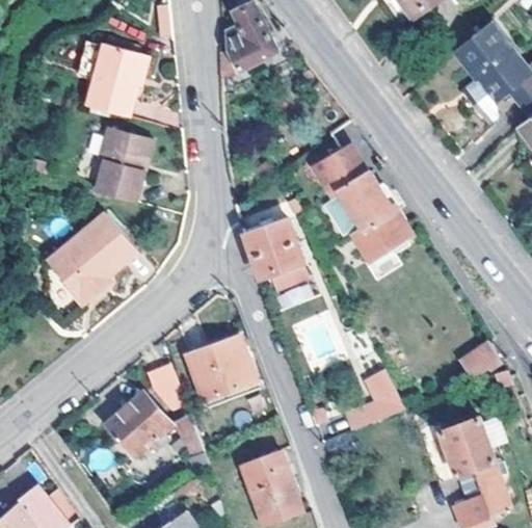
[(230,46),(237,68),(277,49),(257,0),(242,0),(236,3),(234,9),(239,23),(225,27),(230,46)]
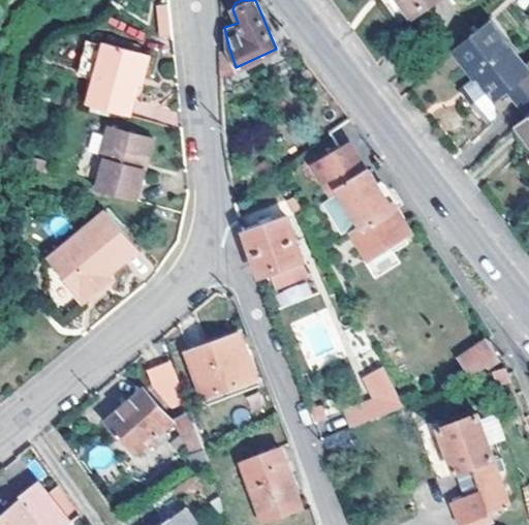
[(403,0),(410,10),(425,0),(403,0)]
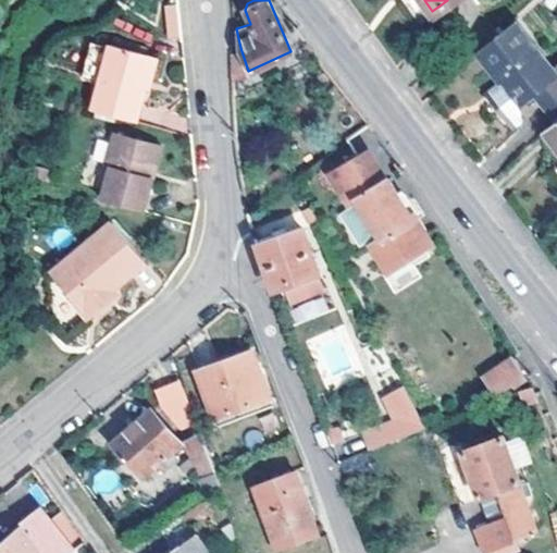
[(490,37),(499,29),(489,15),(479,23),(490,37)]
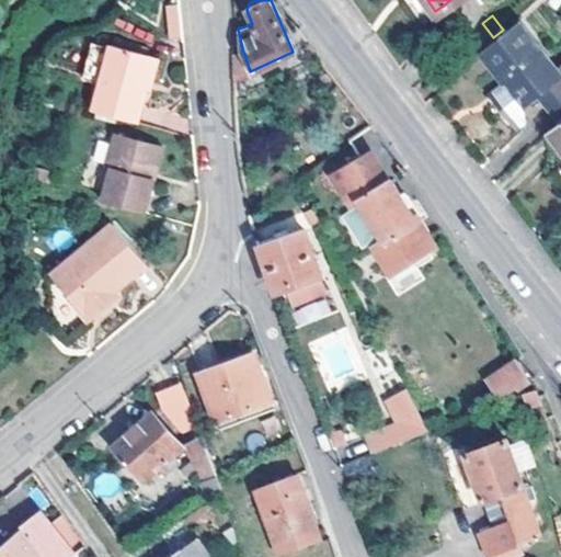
[(535,92),(556,121),(558,120),(560,115),(560,76),(522,22),(481,49),(500,76),(485,84),(505,112),(535,92)]
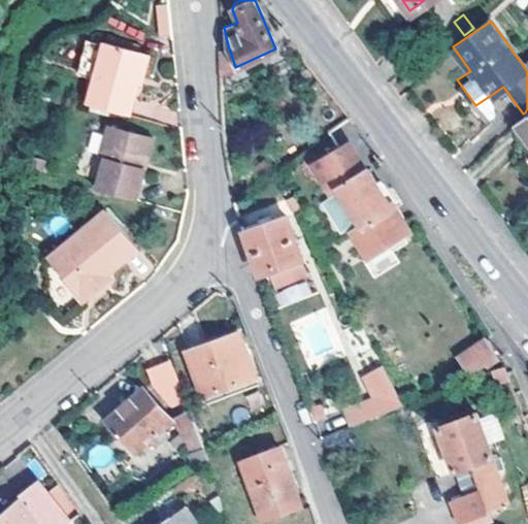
[(221,73),(235,67),(228,45),(220,51),(221,73)]
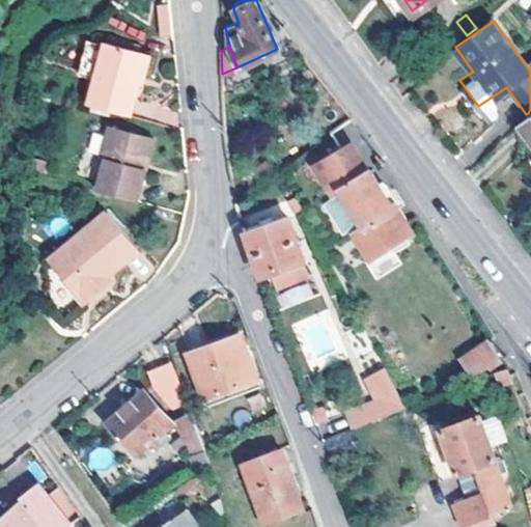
[(134,57),(92,51),(83,115),(128,122),(133,89),(130,89),(134,57)]
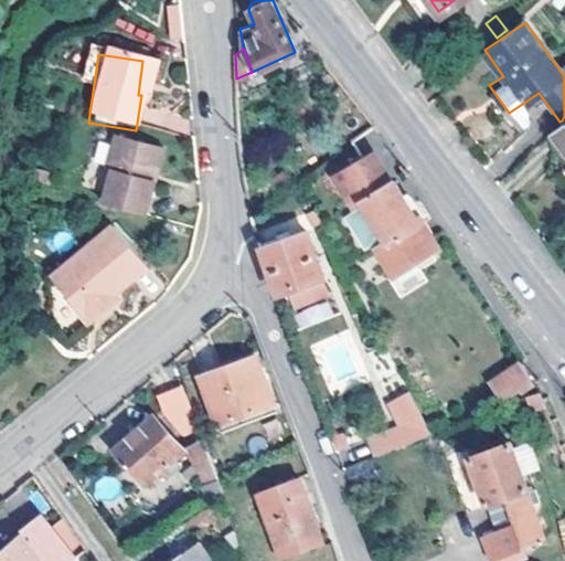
[(138,95),(141,95),(145,96),(150,62),(142,61),(138,95)]
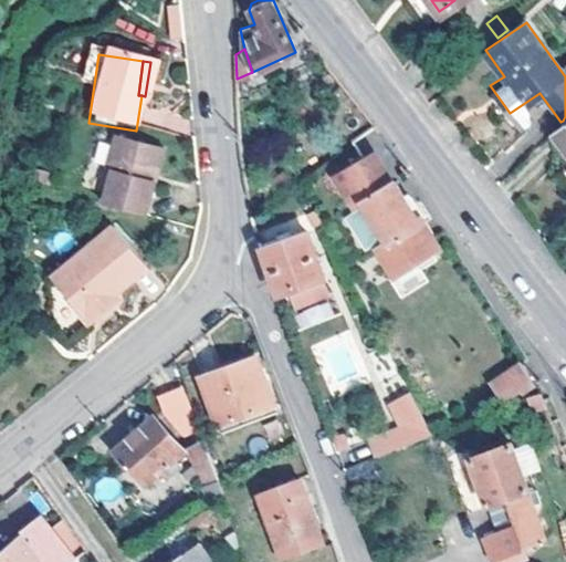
[(565,117),(563,121),(551,132),(565,157),(565,117)]
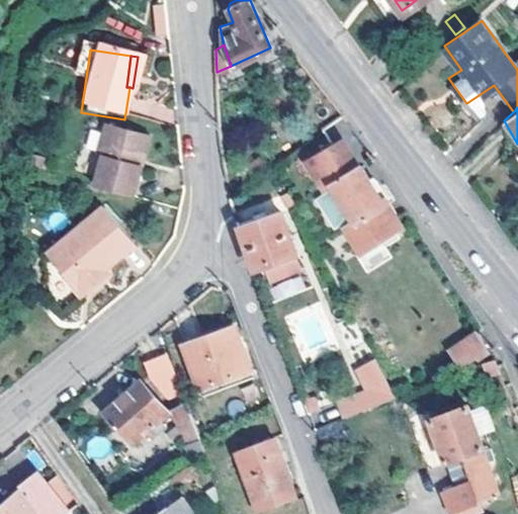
[(502,117),(504,120),(515,110),(513,111),(502,117)]
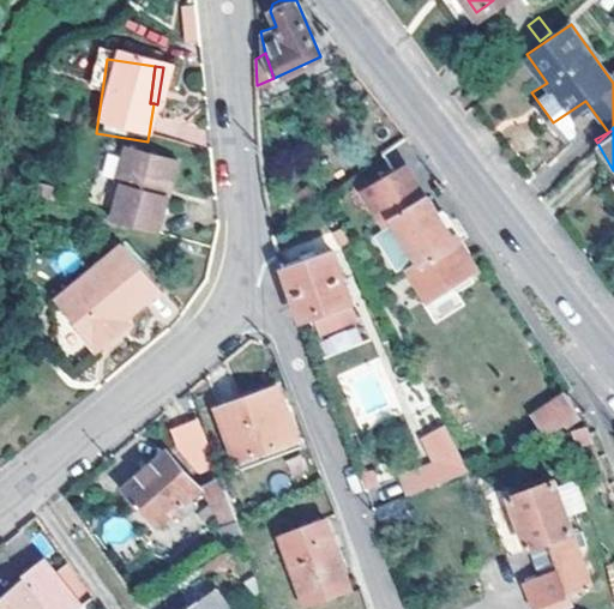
[(408,133),(381,152),(390,166),(416,148),(408,133)]
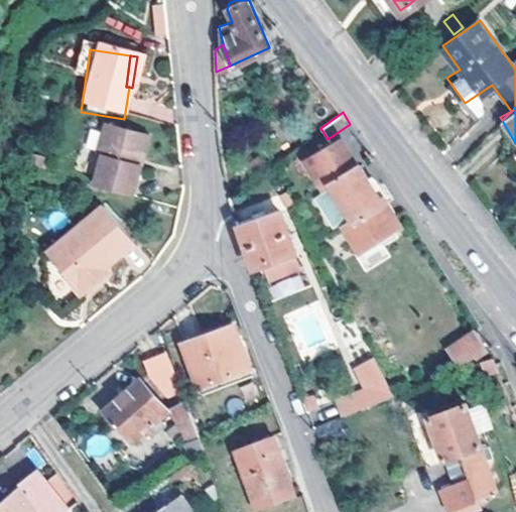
[(134,200),(138,170),(133,169),(138,135),(98,130),(92,163),(99,164),(95,194),(134,200)]
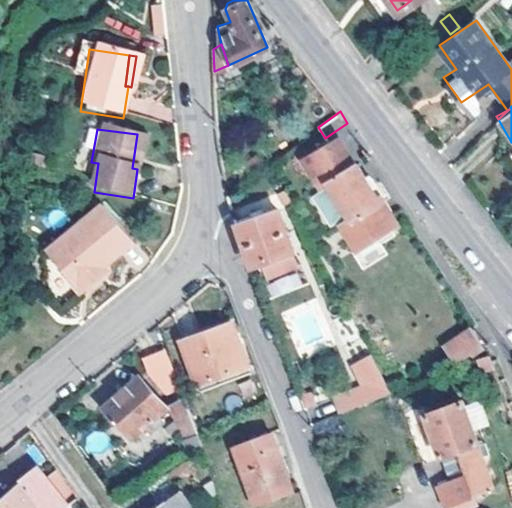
[(132,168),(137,169),(142,135),(137,134),(132,168)]
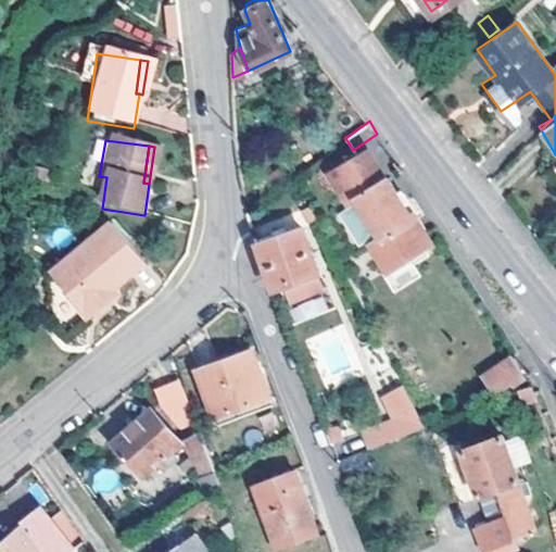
[(374,184),(381,179),(364,152),(356,157),(374,184)]
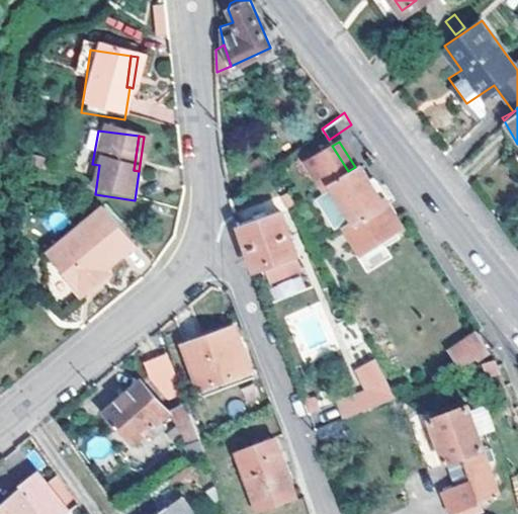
[(378,204),(384,201),(360,164),(355,167),(348,171),(332,146),(308,162),(324,188),(332,183),(353,217),(346,223),(361,248),(394,227),(389,220),(378,204)]
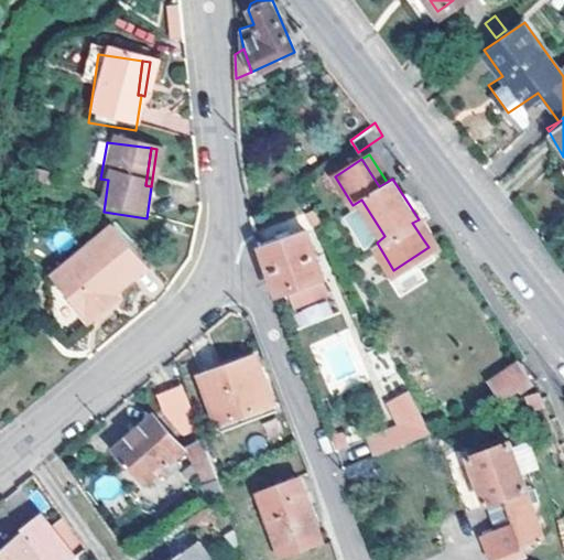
[(412,223),(423,239),(433,232),(423,216),(419,219),(412,223)]
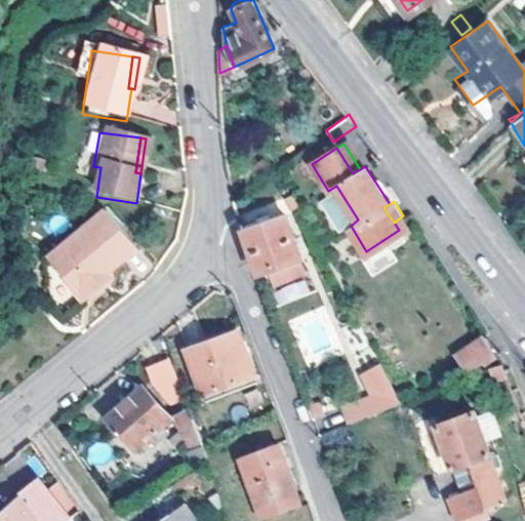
[(104,274),(107,278),(113,274),(110,268),(142,243),(111,207),(52,255),(82,292),(104,274)]
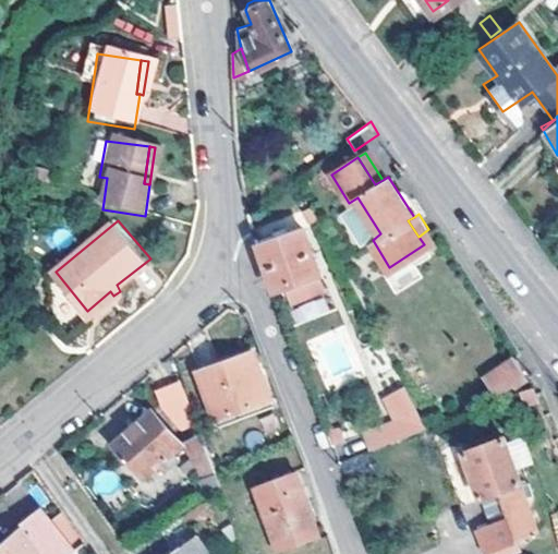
[(276,237),(287,232),(284,225),(273,229),(276,237)]
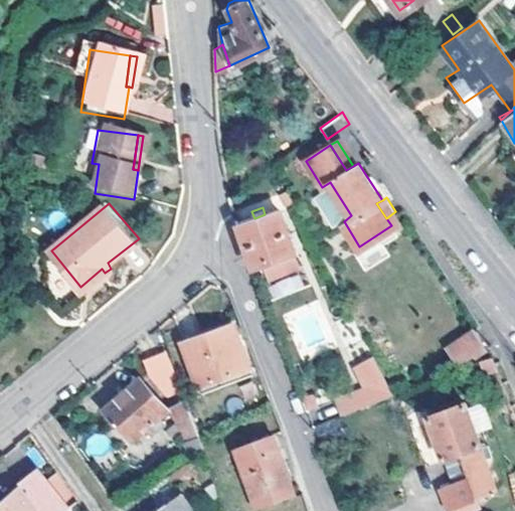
[(265,214),(254,218),(241,222),(254,264),(295,251),(282,208),(265,214)]
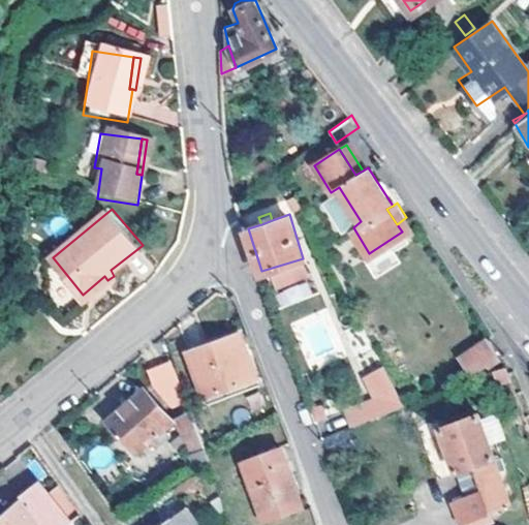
[(104,276),(83,295),(86,299),(107,280),(104,276)]
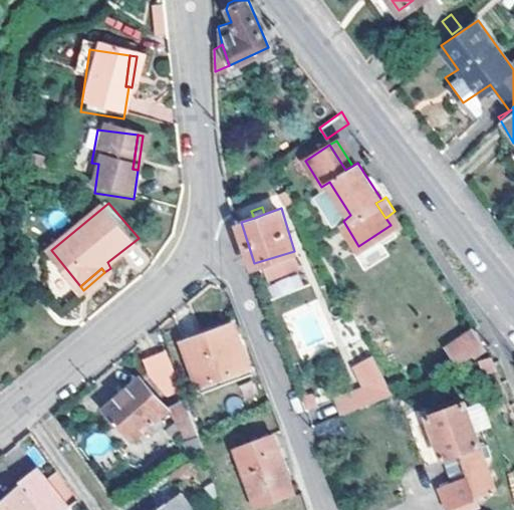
[(266,280),(271,296),(304,284),(299,269),(266,280)]
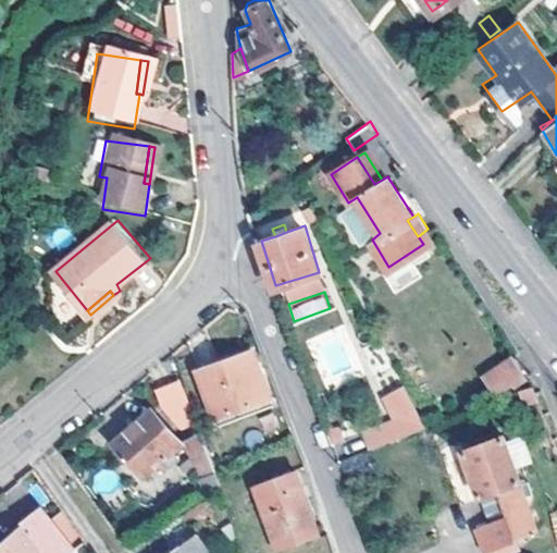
[(273,397),(256,348),(202,366),(218,415),(273,397)]
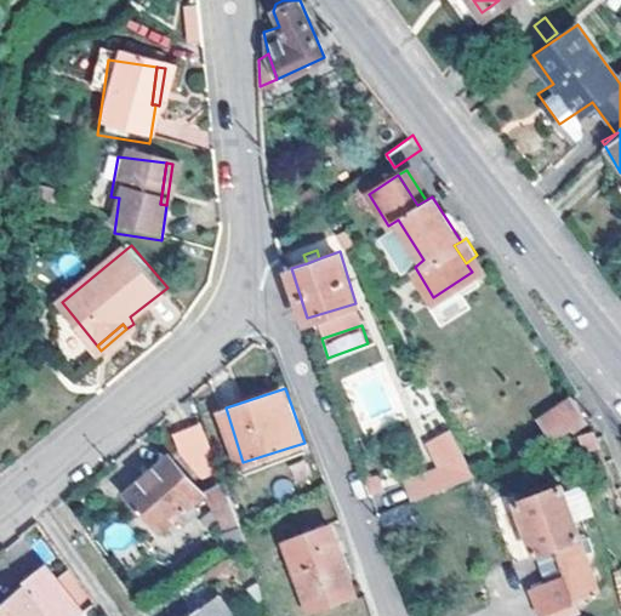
[(527,425),(537,445),(571,427),(559,404),(527,425)]
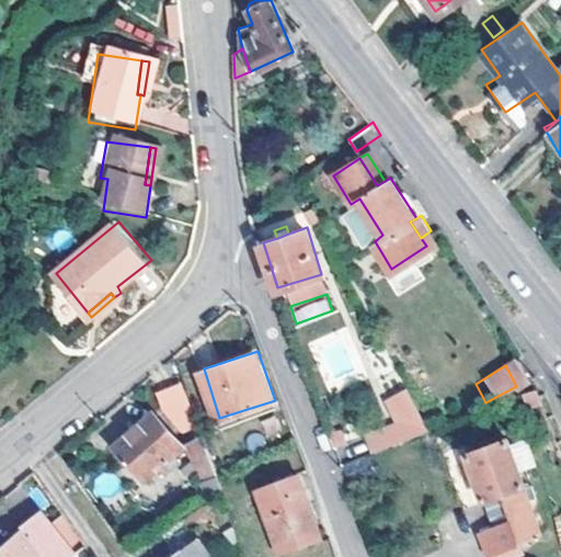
[(174,432),(197,422),(179,377),(156,386),(174,432)]
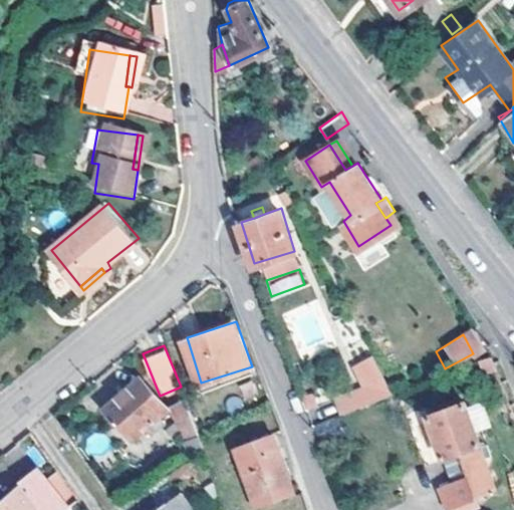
[(475,376),(487,371),(481,360),(470,365),(475,376)]
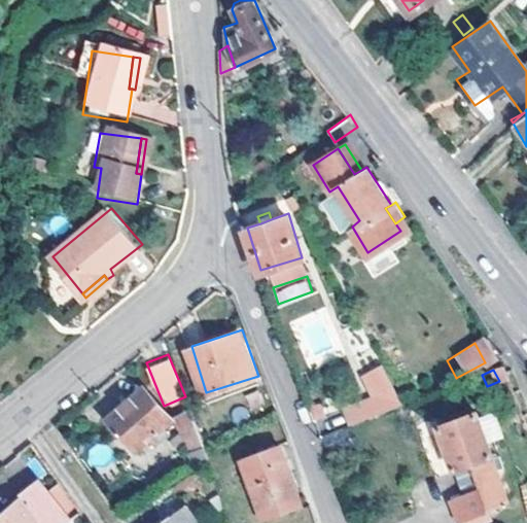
[(208,458),(205,450),(190,404),(172,415),(145,385),(109,416),(112,420),(107,424),(118,438),(123,433),(137,449),(139,448),(144,454),(171,432),(166,425),(179,416),(194,465),(208,458)]
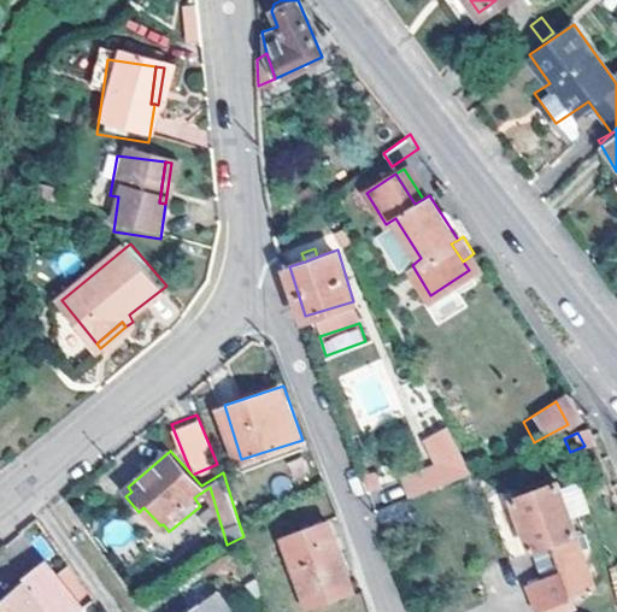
[(401,499),(433,488),(424,466),(394,478),(401,499)]
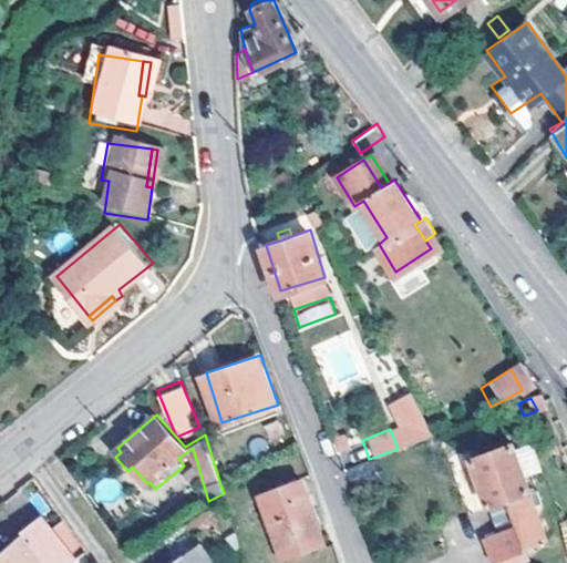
[(523,471),(538,468),(534,441),(517,443),(523,471)]
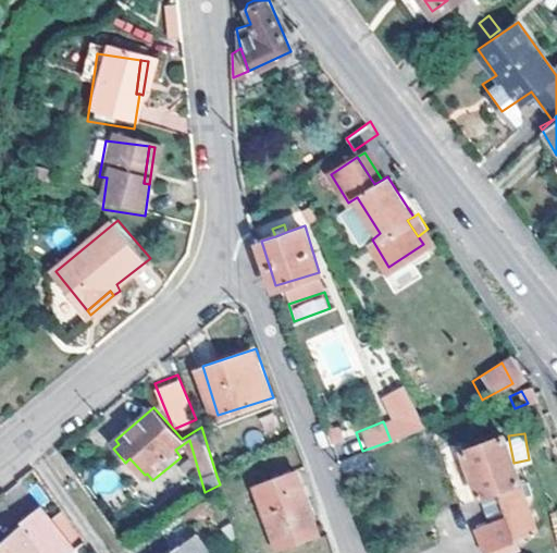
[(499,518),(472,530),(481,552),(534,530),(495,438),(455,454),(473,498),(489,492),(499,518)]
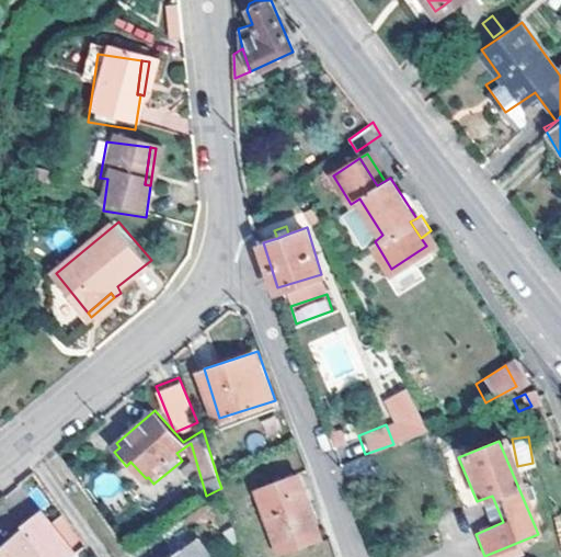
[(298,469),(258,484),(281,550),(322,536),(298,469)]
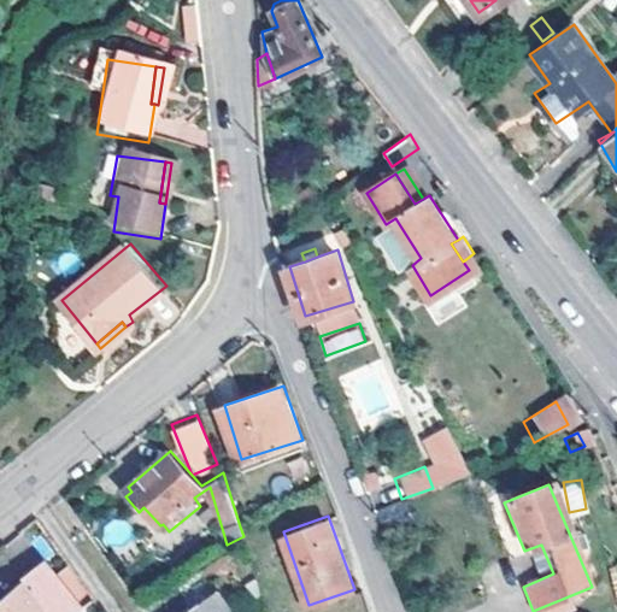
[(52,611),(72,611),(94,596),(68,558),(54,568),(47,558),(24,575),(27,578),(52,611)]
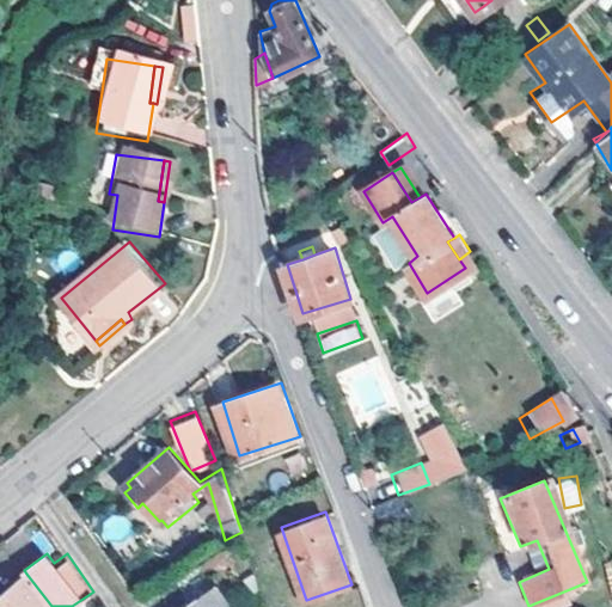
[(51,606),(26,574),(0,593),(0,606),(51,606)]
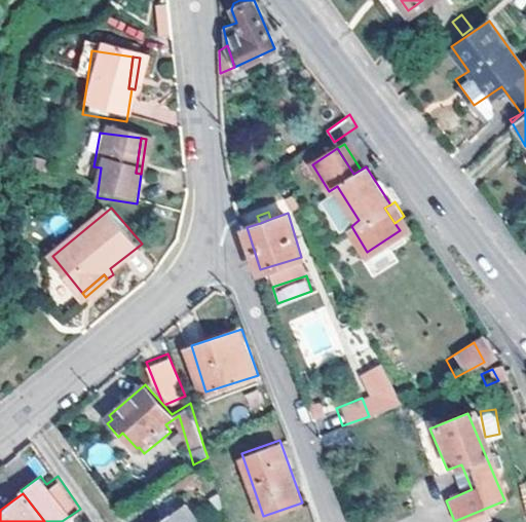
[(197,521),(186,505),(158,521),(197,521)]
